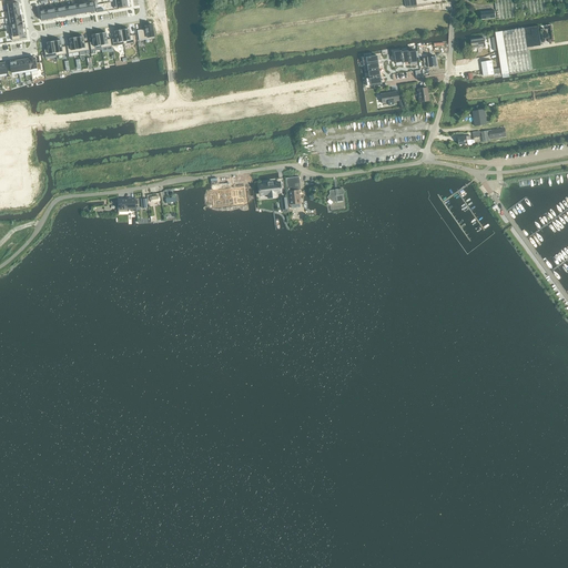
[(13,0),(6,1),(7,11),(19,9),(18,3),(14,3),(13,0)]
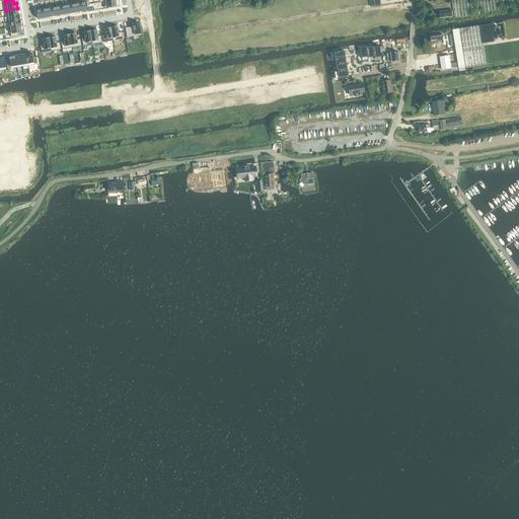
[(518,0),(452,0),(453,10),(454,18),(518,8),(518,0)]
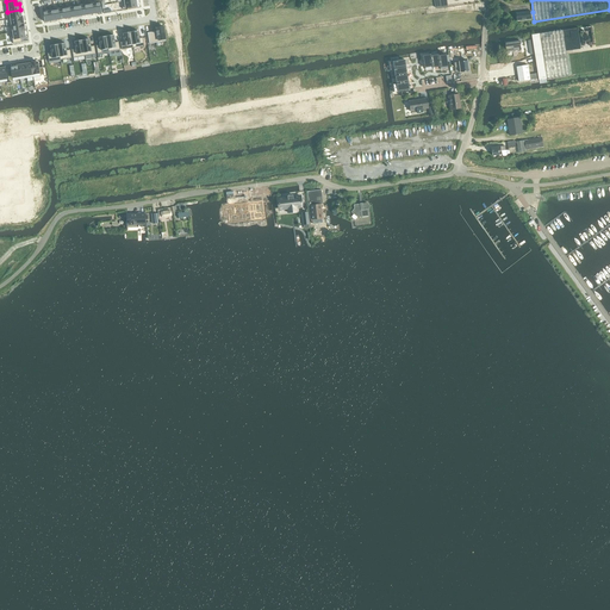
[(533,19),(531,11),(516,13),(517,22),(533,19)]
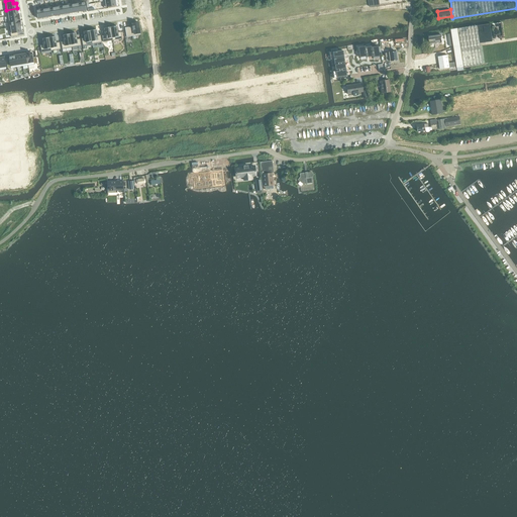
[(18,14),(6,16),(7,22),(20,20),(19,14),(18,14)]
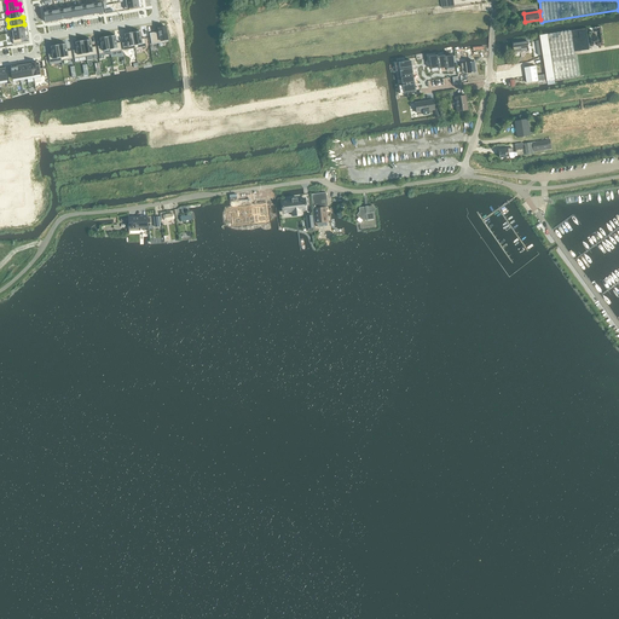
[(158,32),(150,34),(151,45),(157,44),(156,41),(168,40),(166,27),(162,27),(162,28),(161,28),(161,29),(158,29),(158,32)]
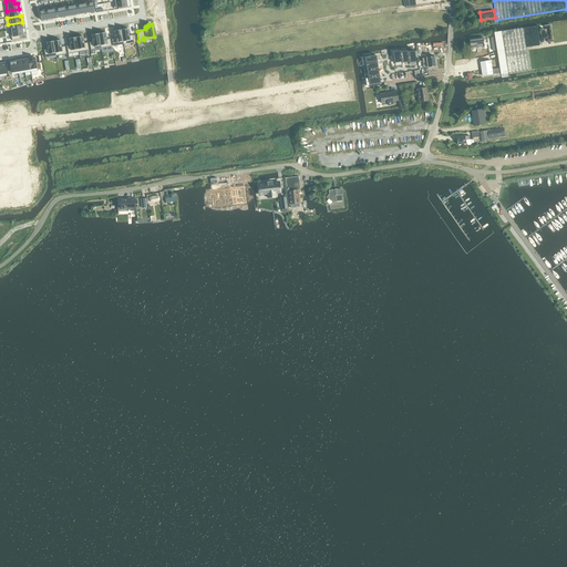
[(486,61),(481,62),(483,75),(493,74),(502,73),(502,74),(531,70),(524,28),(495,32),(496,37),(496,38),(496,42),(497,50),(500,64),(501,68),(493,70),(491,60),(486,61)]
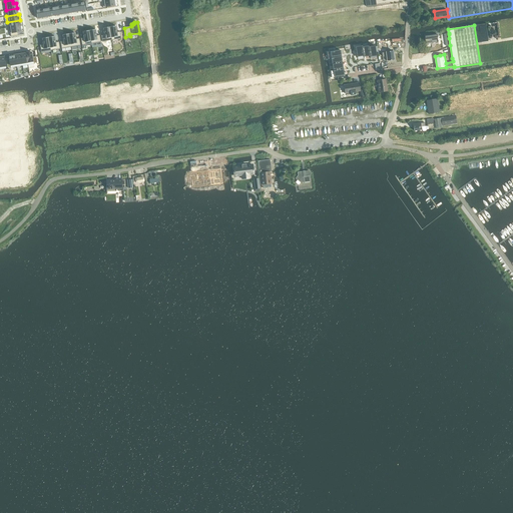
[(20,26),(9,27),(9,28),(11,36),(18,35),(18,32),(21,31),(20,26)]
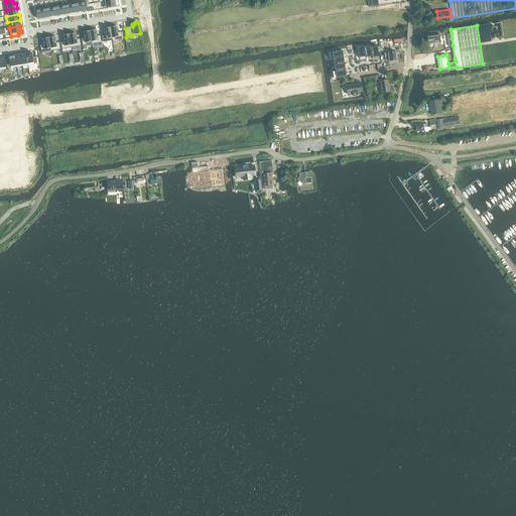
[(117,26),(110,27),(113,40),(122,38),(121,31),(118,32),(117,26)]
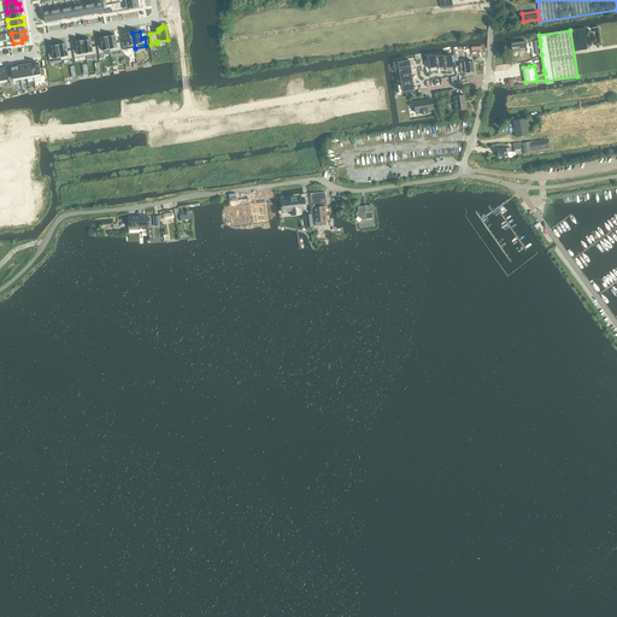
[(125,41),(122,42),(123,51),(133,48),(135,48),(131,33),(130,33),(124,34),(125,41)]
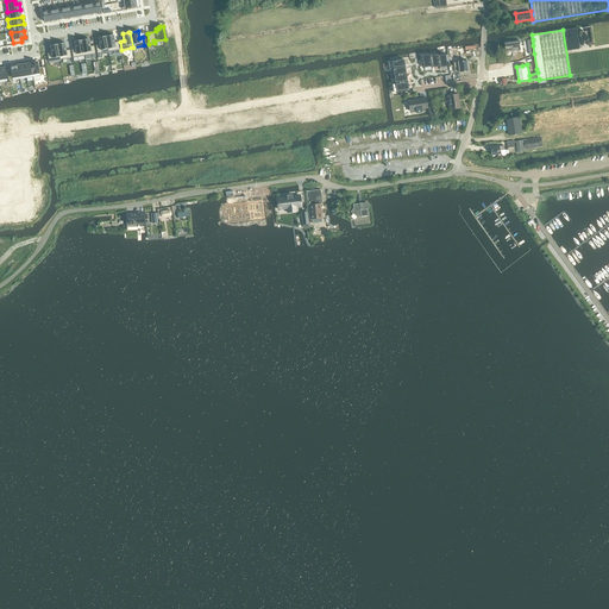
[(113,35),(106,36),(107,49),(108,51),(120,50),(118,42),(114,42),(113,35)]
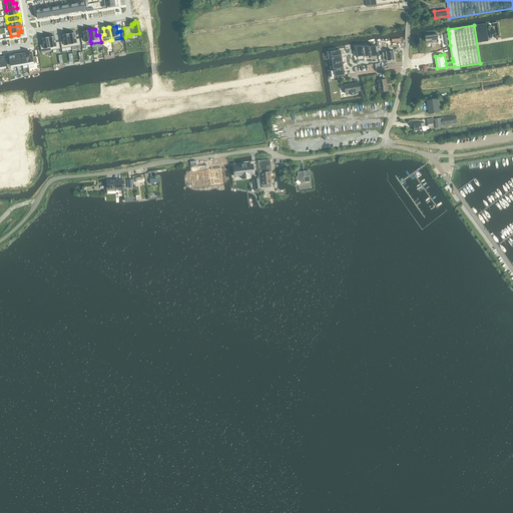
[(84,37),(81,38),(82,45),(86,44),(85,42),(90,41),(89,30),(83,31),(84,37)]
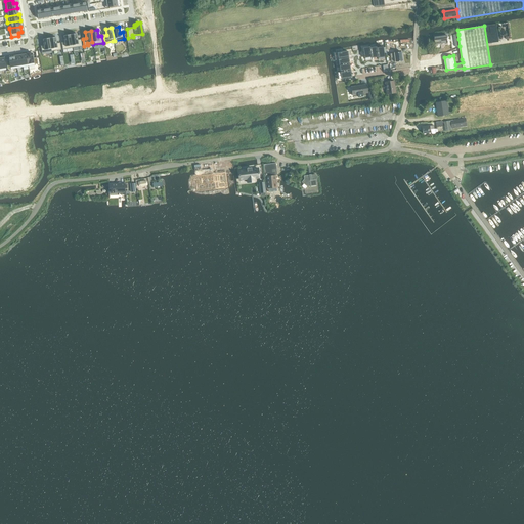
[(77,34),(71,35),(73,48),(82,46),(81,39),(78,40),(77,34)]
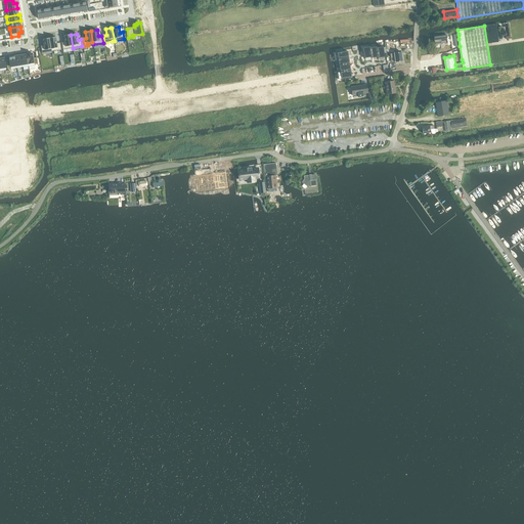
[(64,42),(61,42),(62,49),(73,48),(71,35),(63,36),(64,42)]
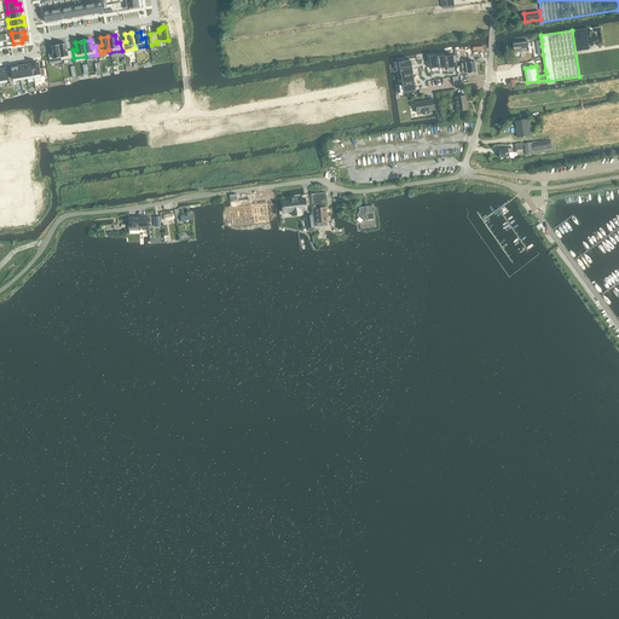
[(514,53),(528,51),(526,41),(513,44),(514,53)]
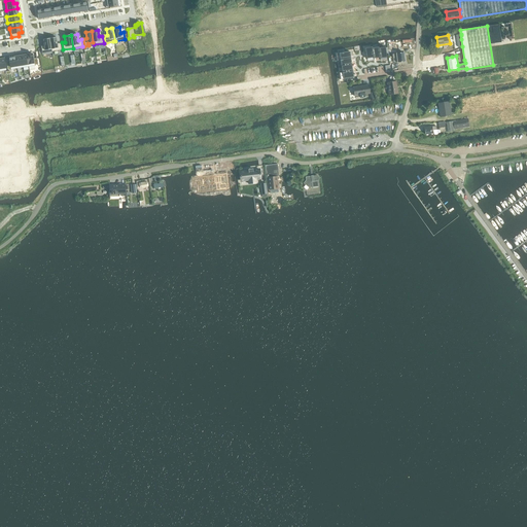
[(57,37),(49,38),(51,51),(62,50),(61,43),(58,43),(57,37)]
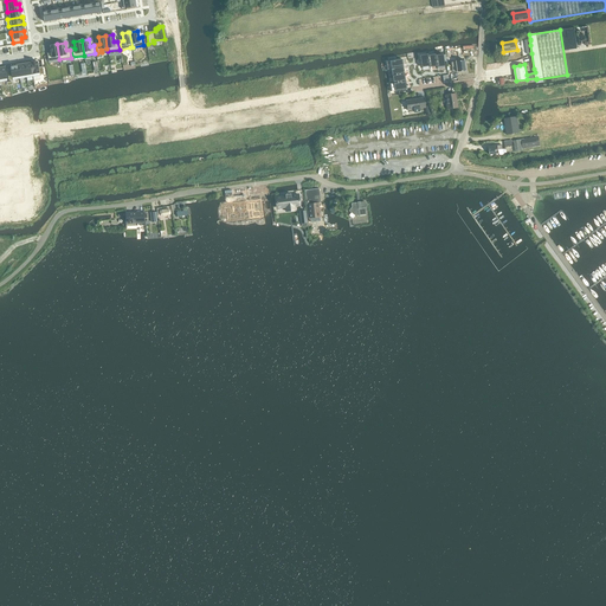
[(51,52),(47,53),(49,62),(59,59),(57,44),(50,45),(51,52)]
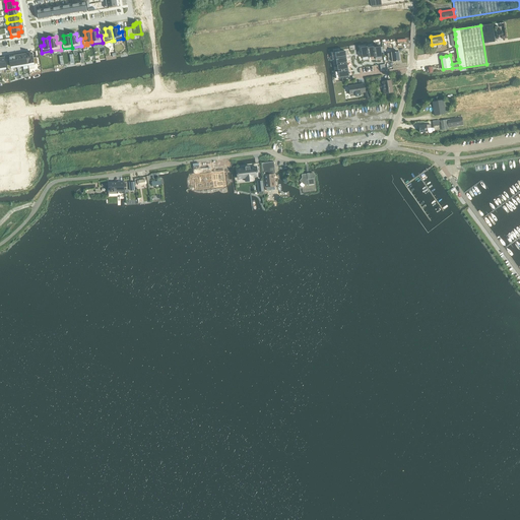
[(367,47),(361,48),(362,58),(368,57),(369,57),(367,48),(367,47)]
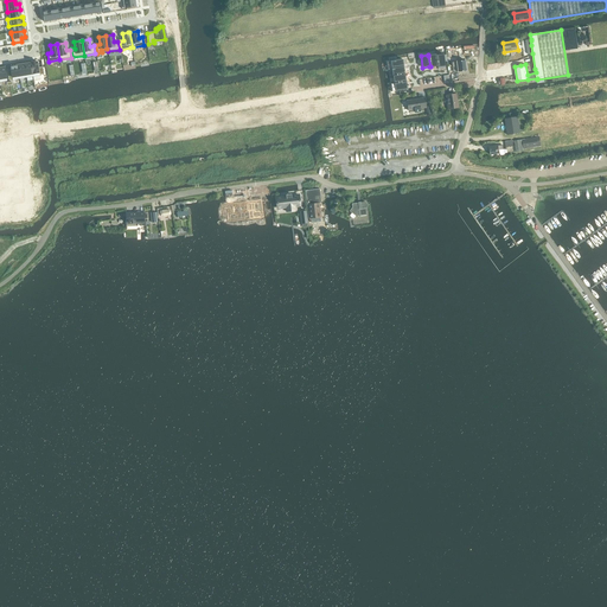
[(436,56),(438,66),(438,68),(446,66),(445,59),(447,59),(446,55),(443,55),(436,56)]
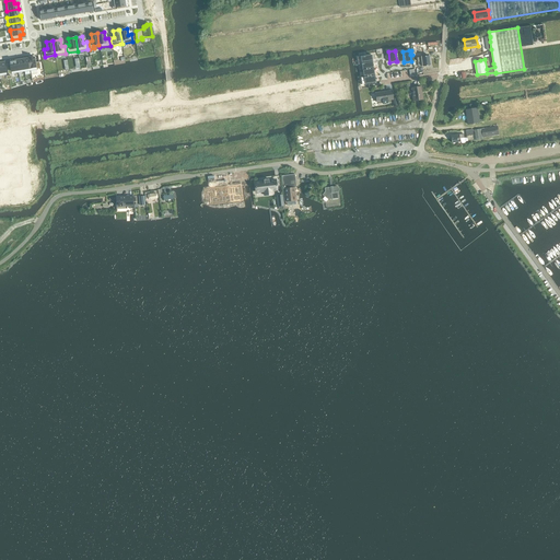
[(361,56),(357,57),(358,65),(361,63),(362,70),(373,69),(371,55),(364,56),(364,53),(360,54),(361,56)]
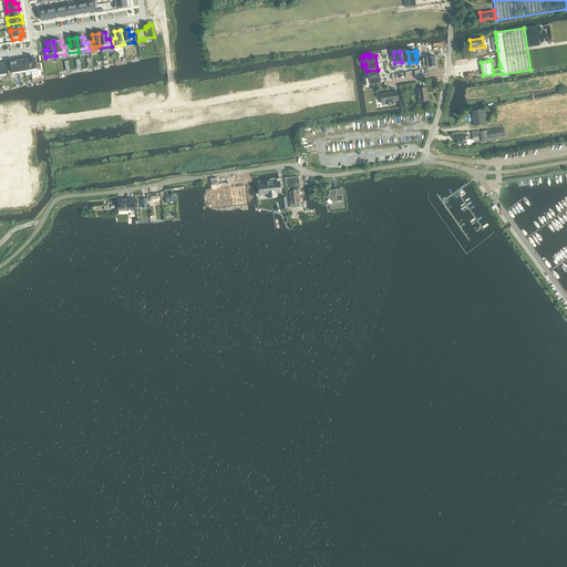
[(429,68),(436,66),(435,57),(426,57),(426,58),(423,58),(423,63),(428,62),(429,68)]
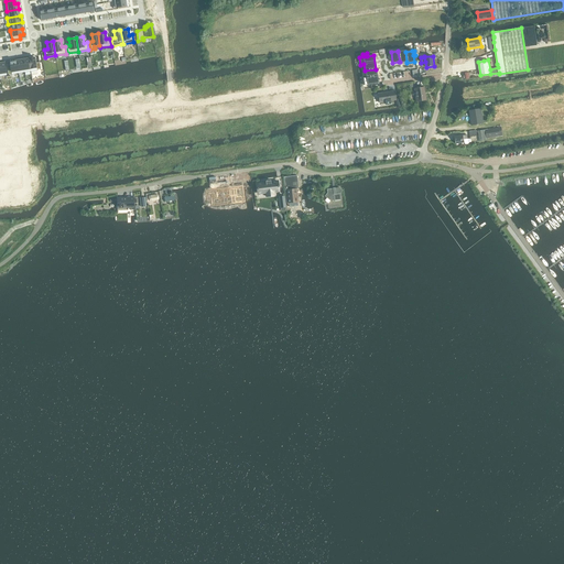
[(366,77),(362,78),(364,85),(378,83),(376,69),(365,71),(366,77)]
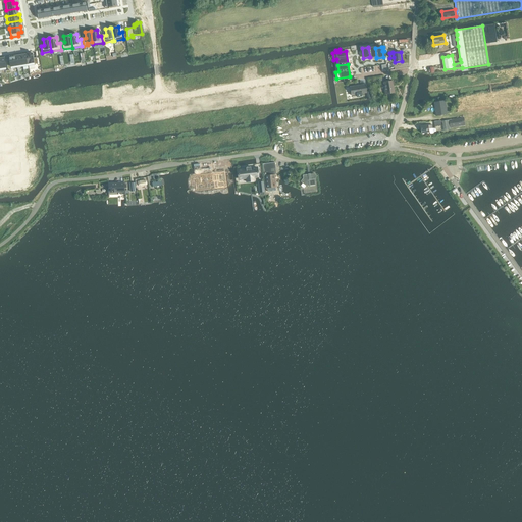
[(385,95),(395,93),(393,82),(383,83),(385,95)]
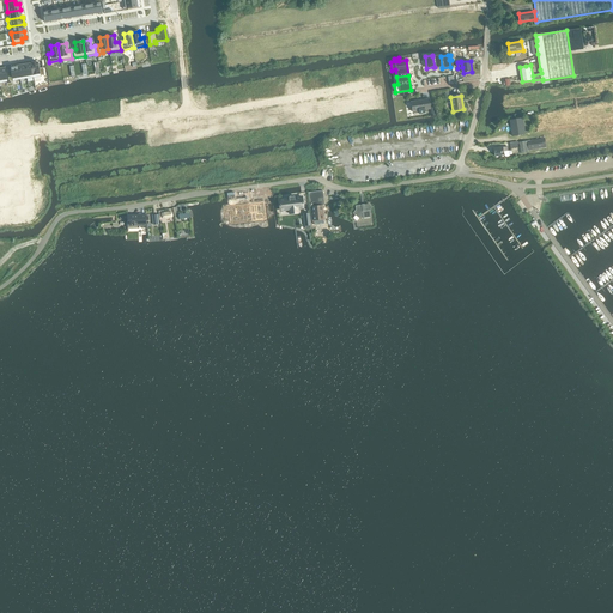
[(429,101),(411,103),(413,113),(418,111),(419,114),(424,113),(424,110),(430,110),(430,107),(429,101)]
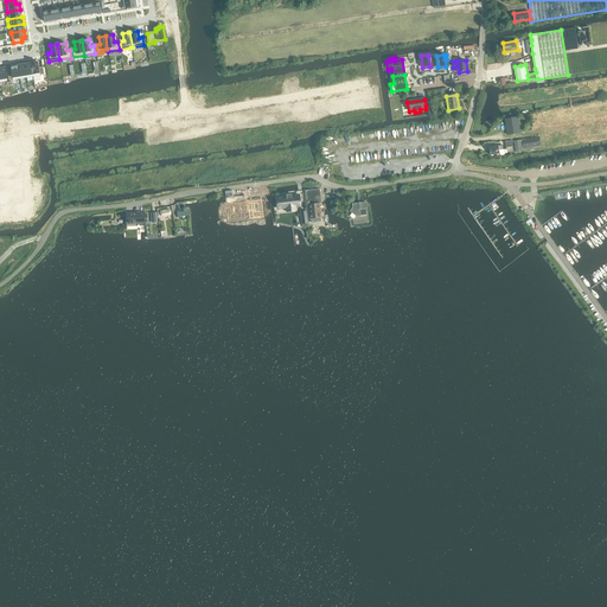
[(505,119),(508,135),(513,134),(521,133),(518,116),(505,119)]
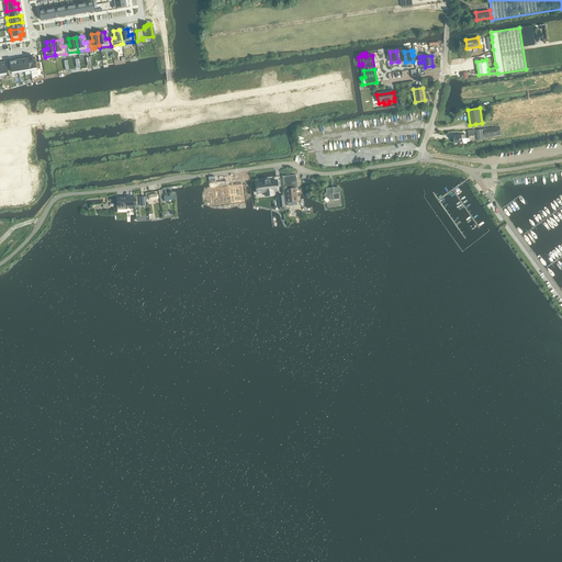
[(501,135),(499,131),(499,126),(483,128),(476,130),(478,141),(484,139),(484,138),(501,135)]
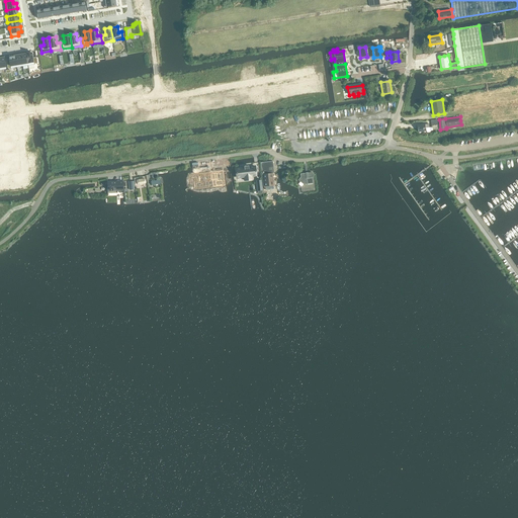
[(425,124),(418,125),(419,133),(427,132),(426,127),(429,127),(429,124),(425,124)]
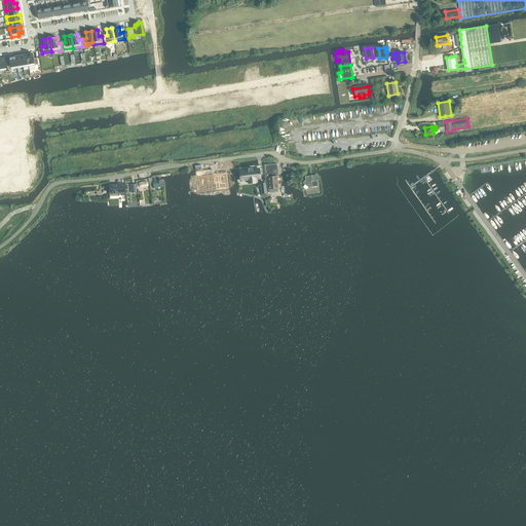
[(276,163),(264,165),(266,177),(278,176),(276,163)]
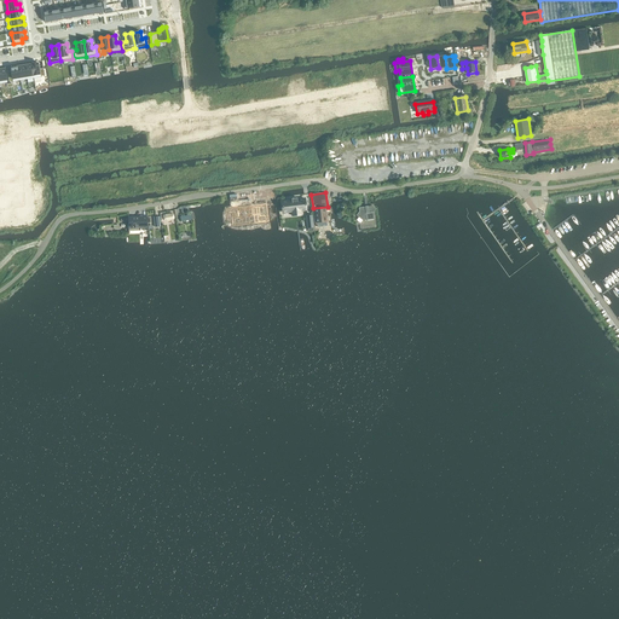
[(291,201),(282,202),(282,206),(282,207),(282,208),(283,208),(283,210),(291,209),(293,217),(300,215),(300,208),(306,208),(305,206),(306,204),(306,203),(305,203),(305,198),(298,200),(298,198),(291,198),(291,201)]
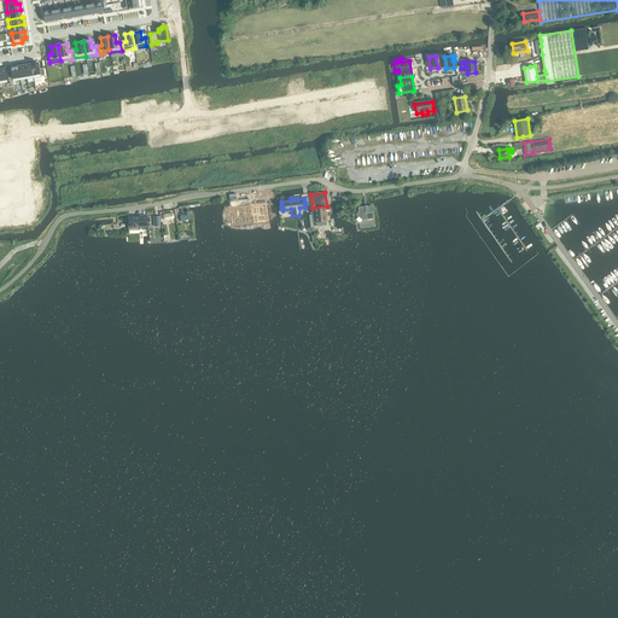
[(373,219),(372,213),(375,209),(372,205),(365,207),(359,208),(359,211),(355,215),(362,220),(373,219)]
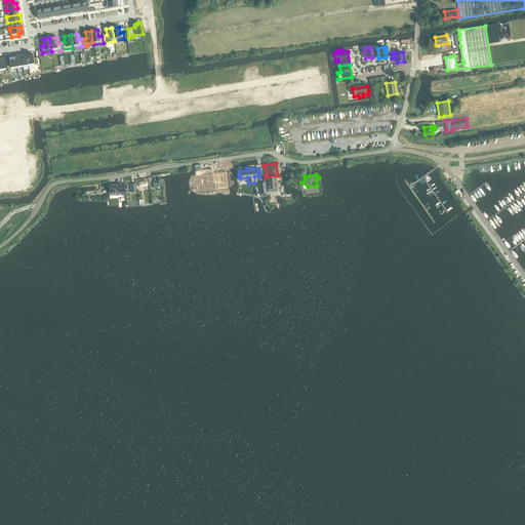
[(203,177),(197,177),(198,186),(204,185),(205,190),(212,189),(211,186),(216,186),(215,183),(218,183),(219,188),(219,189),(226,188),(226,184),(228,183),(227,182),(228,180),(228,175),(219,176),(219,175),(210,176),(210,175),(203,176),(203,177)]
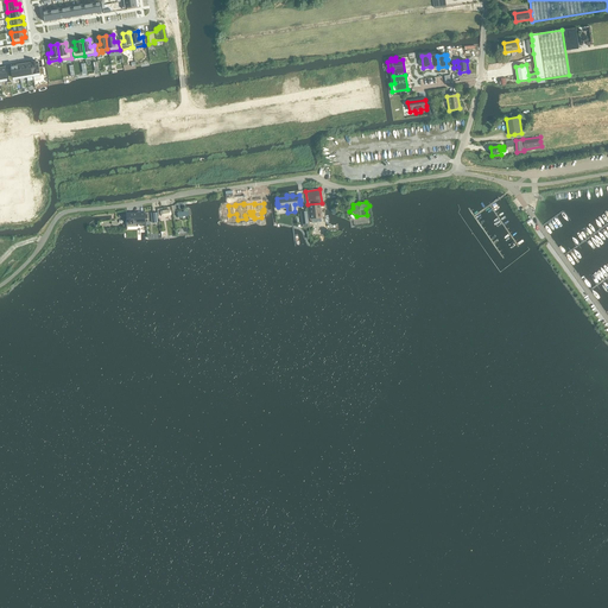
[(320,204),(309,204),(310,219),(321,219),(320,204)]
